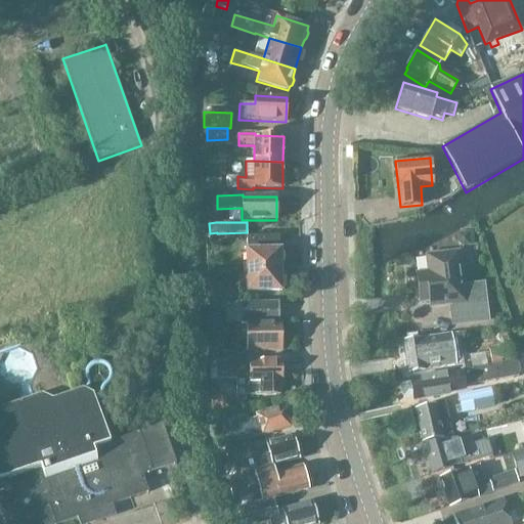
[(248,292),(280,291),(279,250),(278,250),(278,236),(246,236),(248,292)]
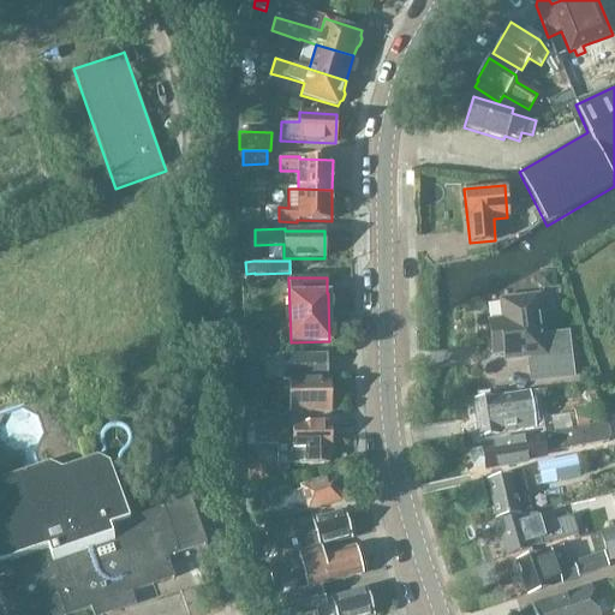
[(531,381),(572,376),(567,336),(543,339),(538,296),(501,300),(503,320),(488,322),(491,354),(503,353),(505,360),(527,358),(531,381)]
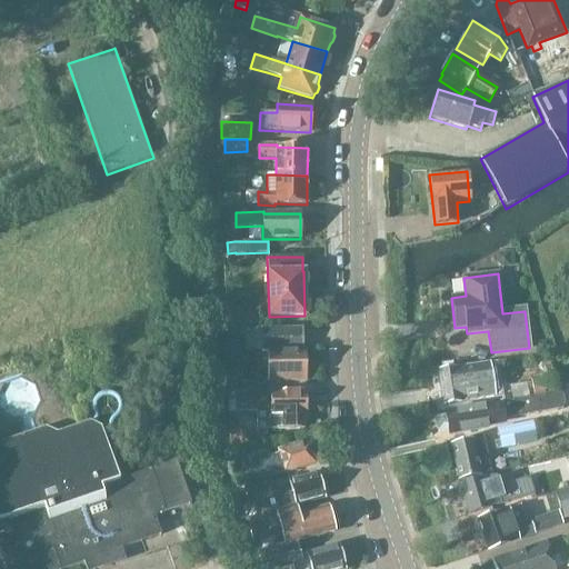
[(302,328),(260,329),(245,329),(245,352),(267,352),(267,381),(306,381),(306,351),(302,351),(302,328)]
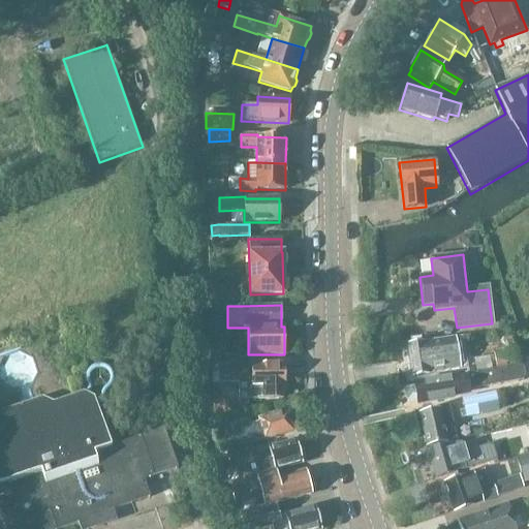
[(458,351),(442,354),(439,340),(429,341),(429,340),(407,343),(412,376),(434,373),(434,372),(443,371),(461,369),(458,351)]
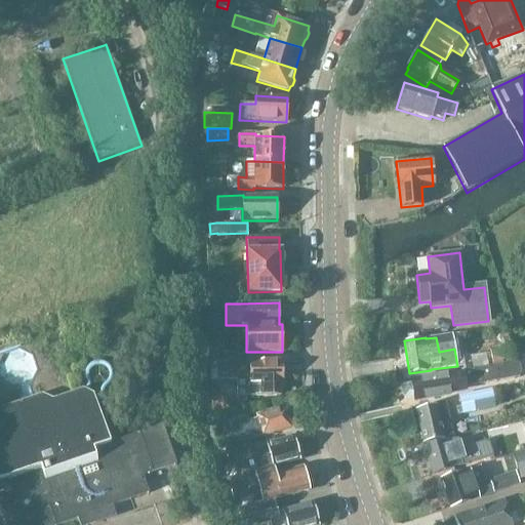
[(491,365),(512,362),(509,347),(489,351),(491,365)]
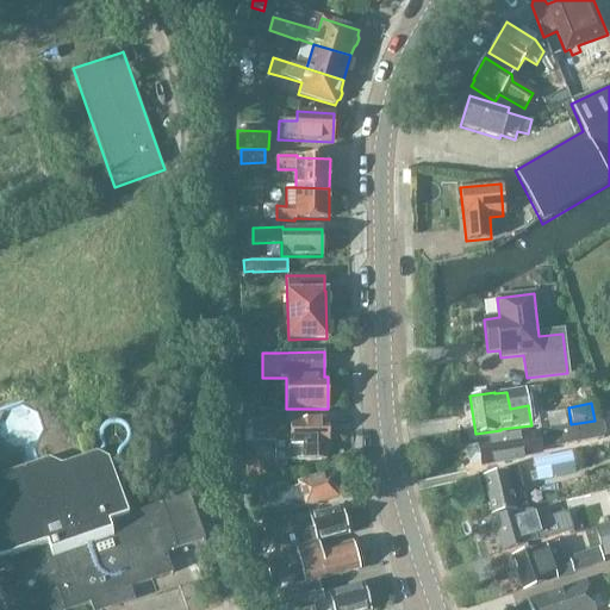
[(243,412),(243,441),(274,441),(275,467),(285,467),(285,460),(325,460),(325,446),(329,446),(328,419),(290,419),(290,423),(277,423),(277,411),(243,412)]
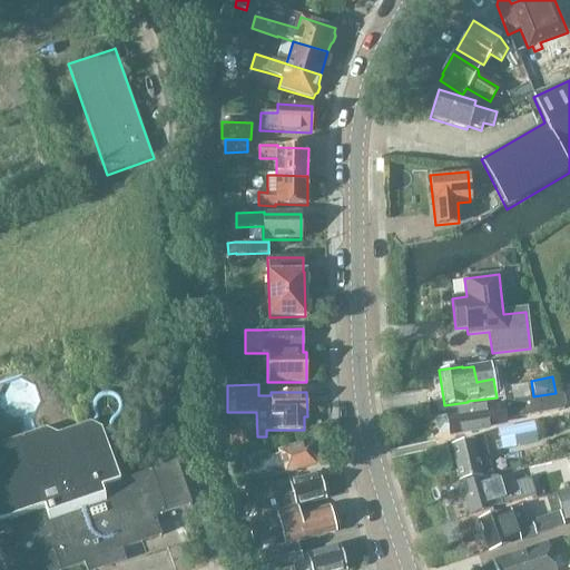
[(561,393),(550,394),(521,400),(445,413),(449,435),(480,430),(483,425),(504,422),(504,420),(524,416),(553,411),(563,410),(566,403),(564,396),(561,393)]
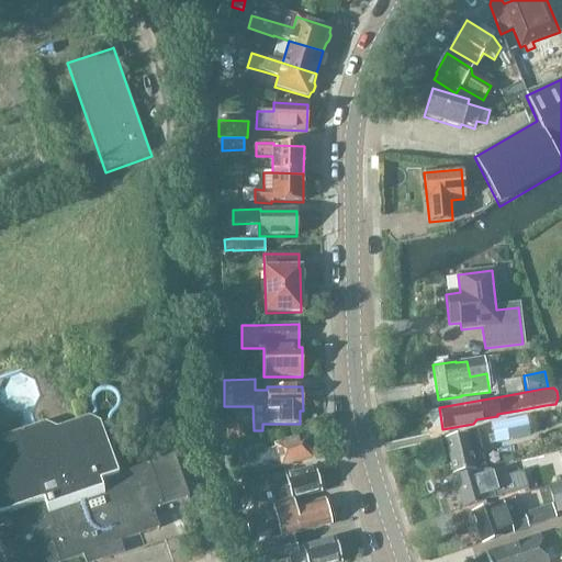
[(173,454),(117,474),(100,423),(88,416),(55,428),(45,422),(0,437),(0,546),(6,561),(64,561),(159,529),(153,510),(189,497),(173,454)]
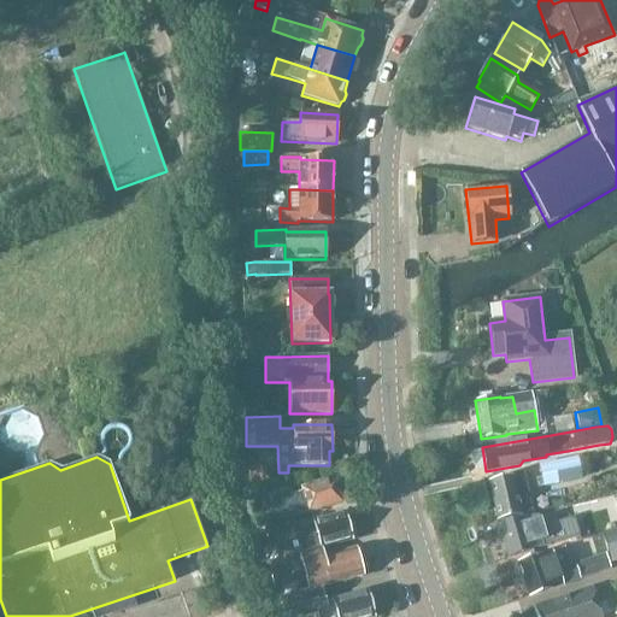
[(497,521),(532,513),(523,475),(488,482),(497,521)]
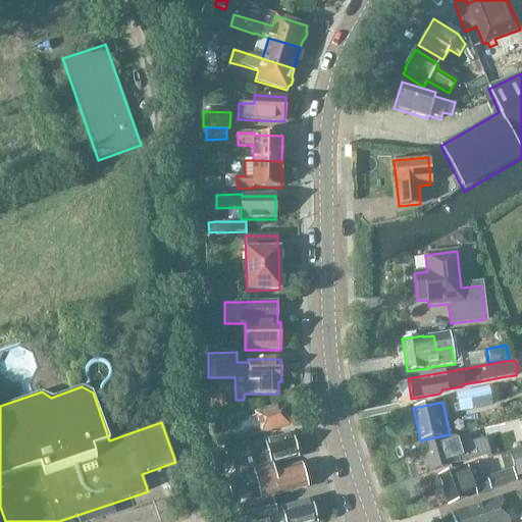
[(227,442),(290,426),(283,406),(255,413),(256,418),(246,420),(243,409),(219,415),(227,442)]
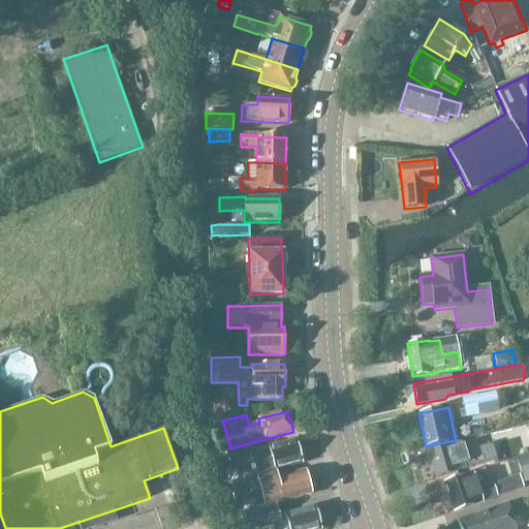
[(235,467),(238,479),(274,470),(302,463),(296,440),(268,447),(270,456),(253,461),(249,446),(226,453),(230,468),(235,467)]
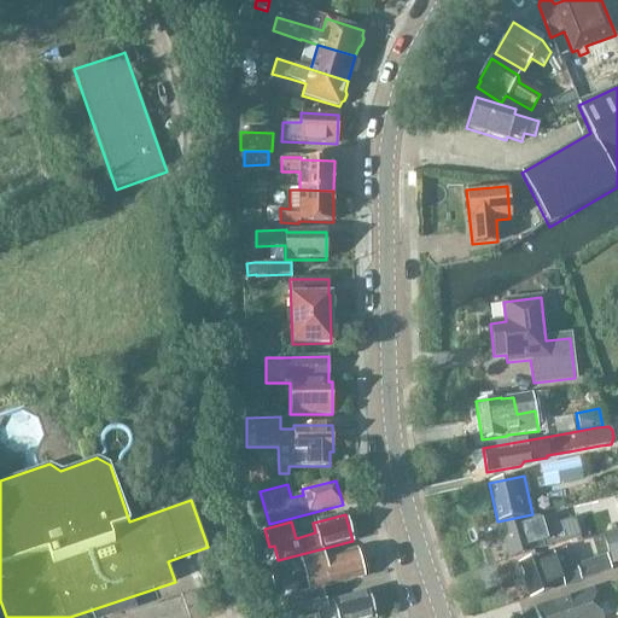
[(573,518),(542,528),(538,517),(522,519),(500,526),(508,558),(579,537),(573,518)]
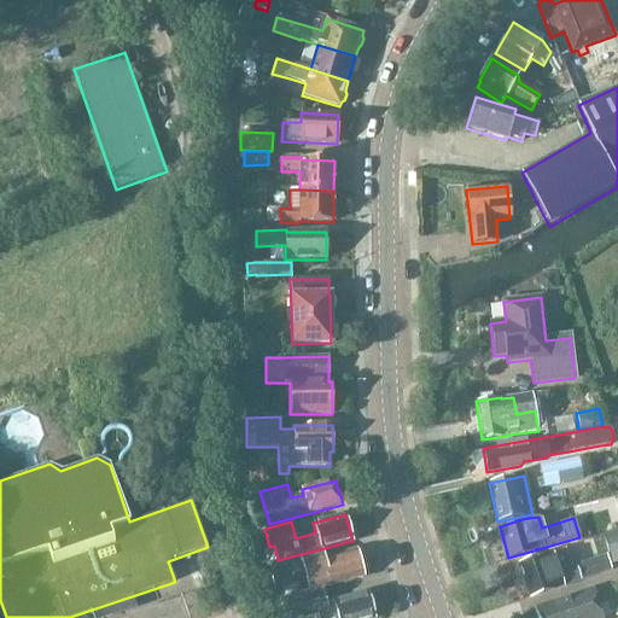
[(617,530),(602,535),(610,564),(617,560),(617,530)]
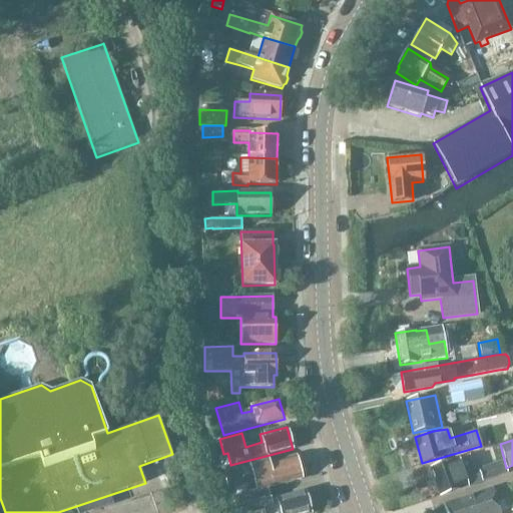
[(474,471),(469,456),(457,460),(457,459),(430,468),(440,496),(507,473),(503,461),(474,471)]
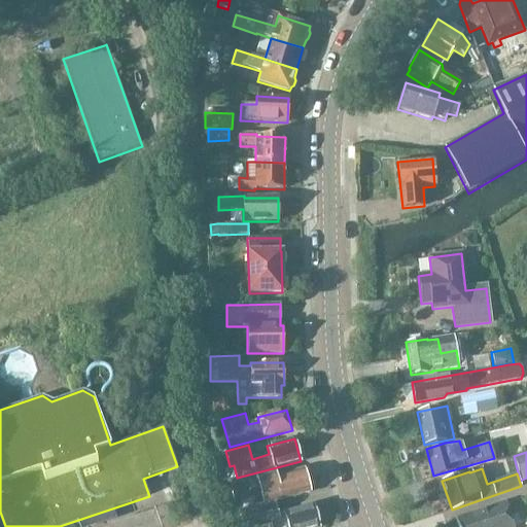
[(273,469),(240,478),(245,494),(259,490),(262,503),(280,499),(280,500),(309,492),(303,469),(275,477),(273,469)]
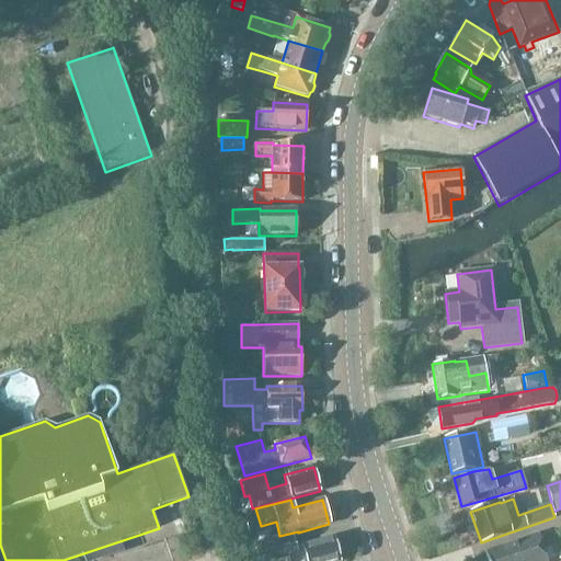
[(288,560),(339,560),(333,538),(296,548),(292,534),(253,545),(258,560),(274,560),(288,558),(288,560)]
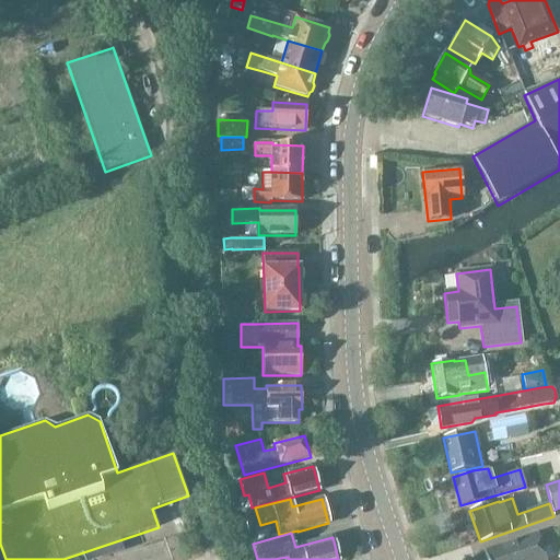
[(544,559),(536,534),(518,539),(483,551),(486,559),(544,559)]
